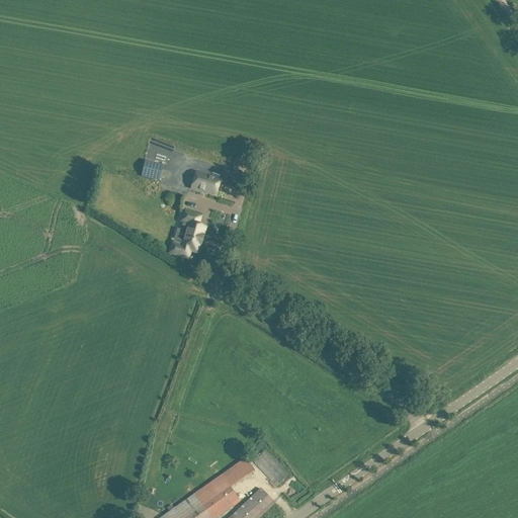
[(145,160),(141,177),(160,181),(164,165),(145,160)]
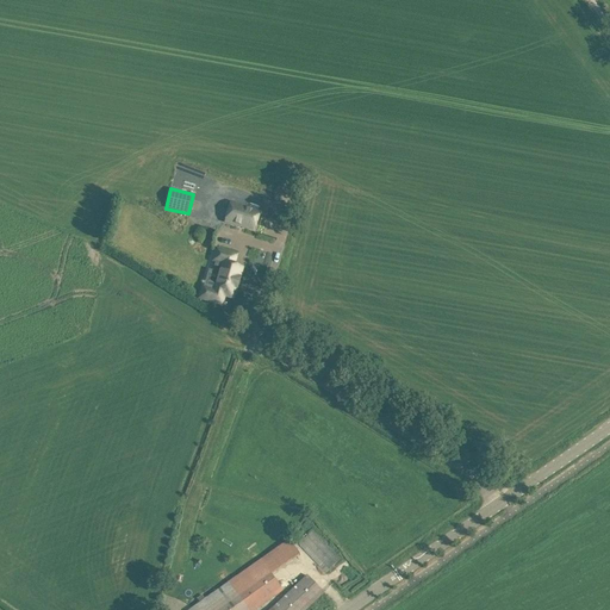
[(229,203),(224,222),(251,230),(255,231),(260,212),(256,211),(229,203)]
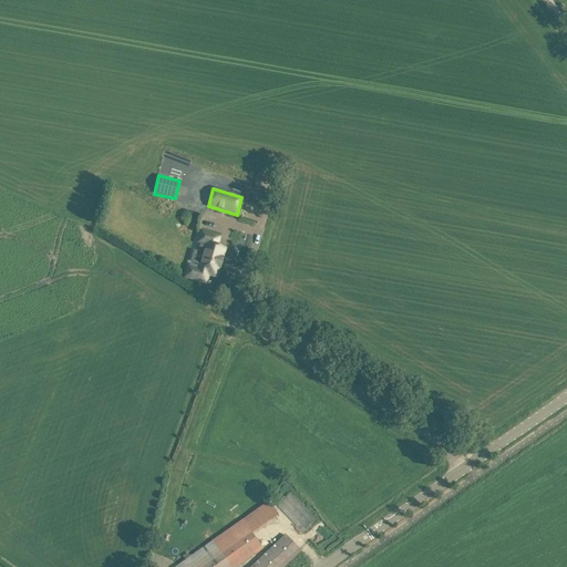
[(188,267),(186,277),(205,284),(208,275),(216,277),(219,267),(222,267),(224,258),(222,258),(225,249),(216,246),(219,238),(202,233),(198,243),(200,243),(198,253),(204,254),(198,270),(188,267)]
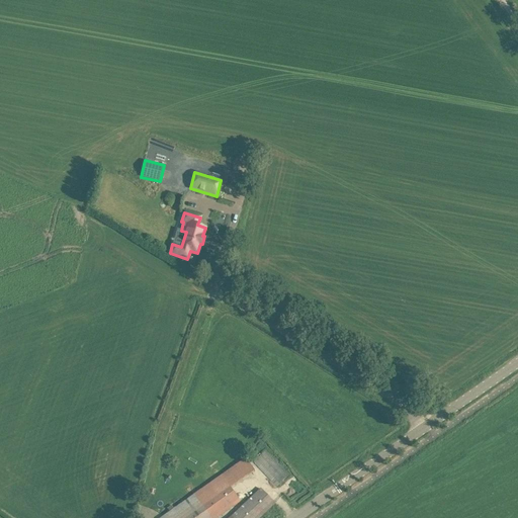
[(290,475),(266,449),(253,461),(277,487),(290,475)]
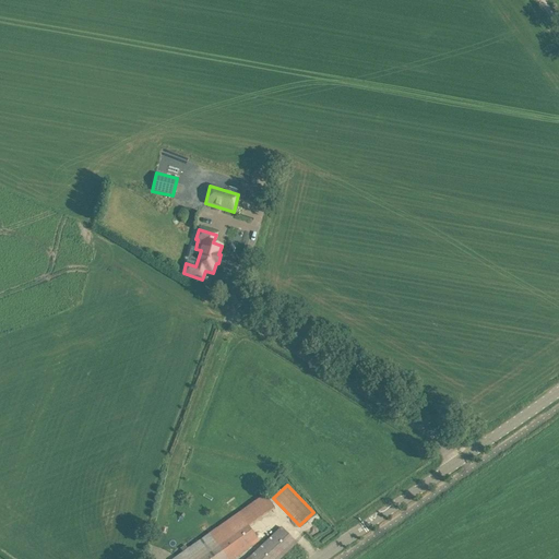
[(234,558),(259,542),(249,526),(238,514),(174,558),(234,558)]
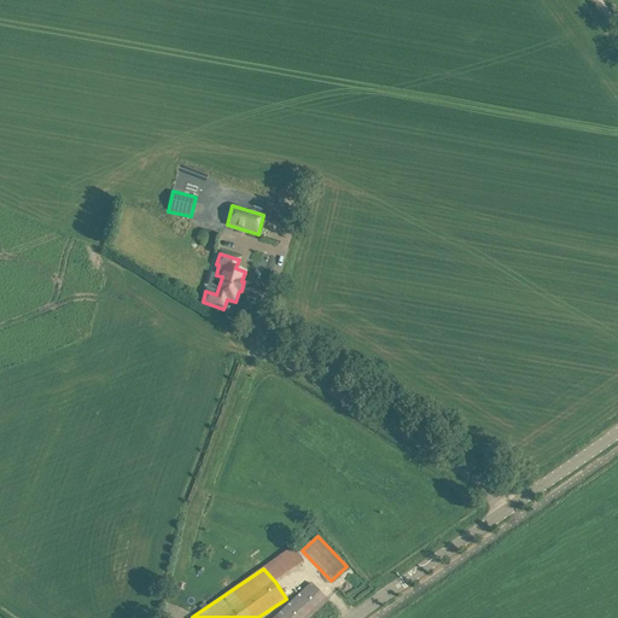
[(274,617),(273,617),(309,617),(327,601),(312,583),(308,586),(274,617)]
